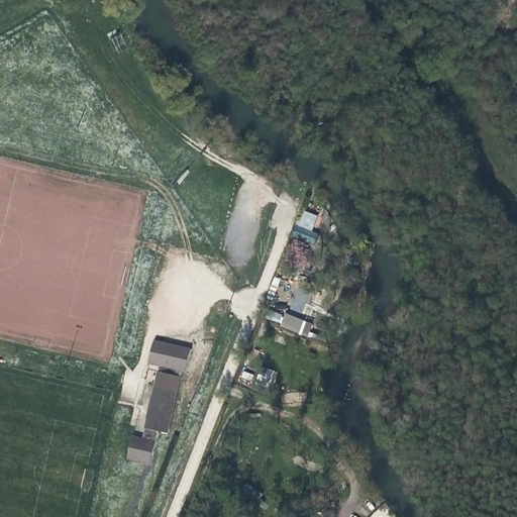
[(314,244),(318,233),(311,231),(317,215),(301,210),(292,238),(314,244)]
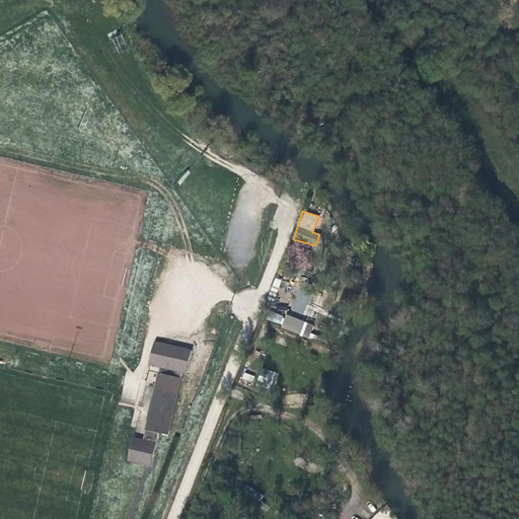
[(266,319),(280,324),(283,316),(270,311),(266,319)]
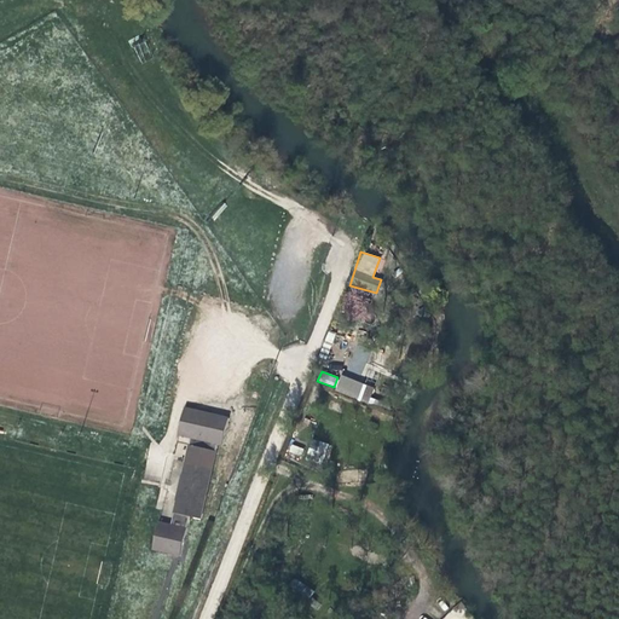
[(335,391),(368,404),(374,388),(341,375),(335,391)]
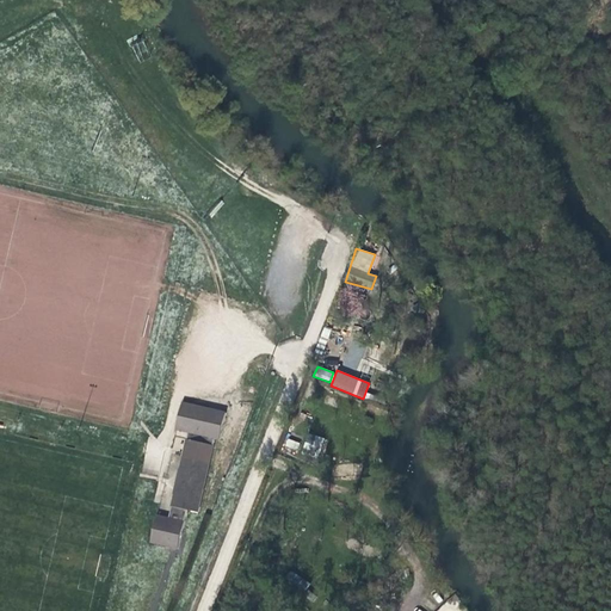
[(220,437),(223,408),(179,402),(176,432),(220,437)]
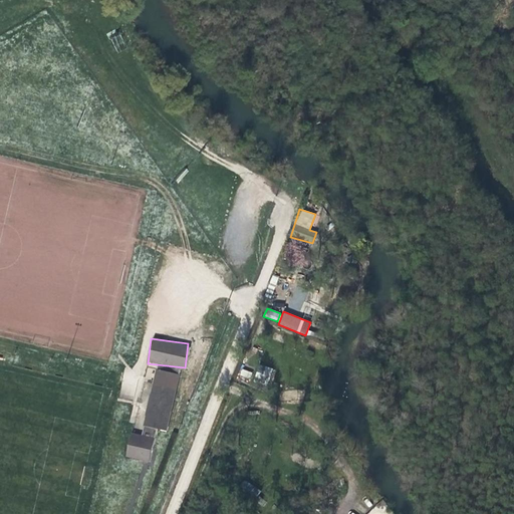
[(269,384),(272,367),(257,364),(254,382),(269,384)]
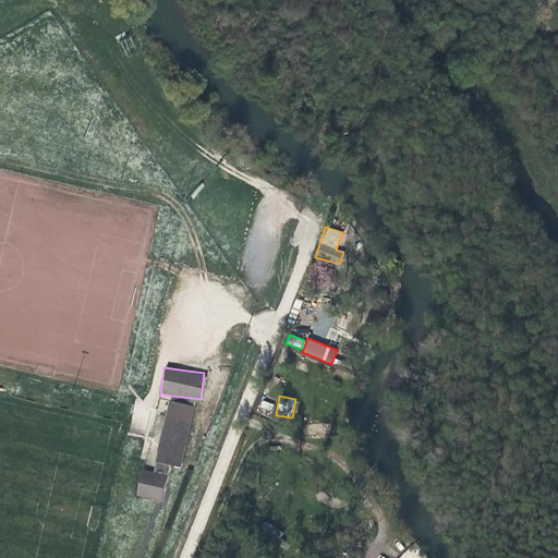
[(263,400),(261,408),(270,411),(273,404),(263,400)]
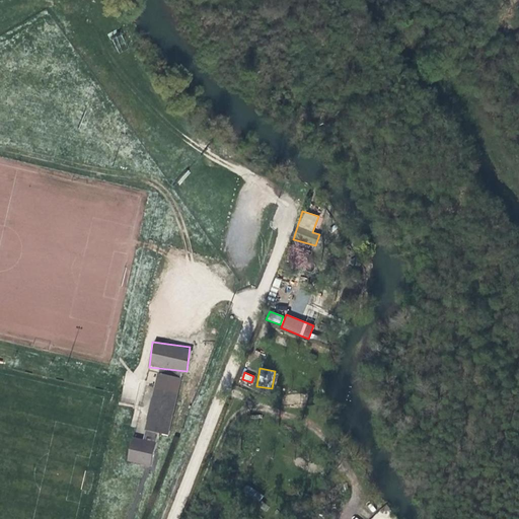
[(163,441),(179,385),(156,378),(141,435),(163,441)]
